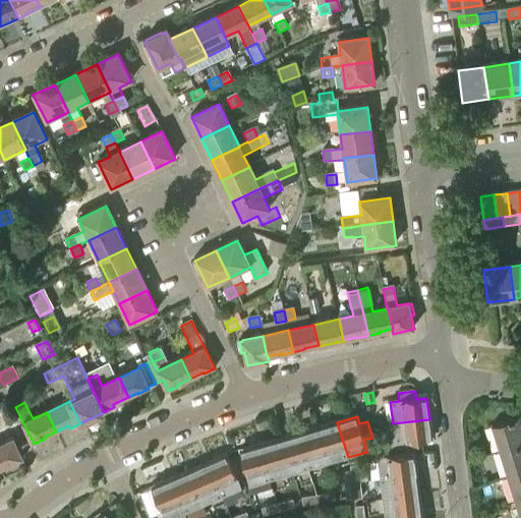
[(501,453),(520,447),(520,418),(514,421),(514,420),(493,427),(501,453)]
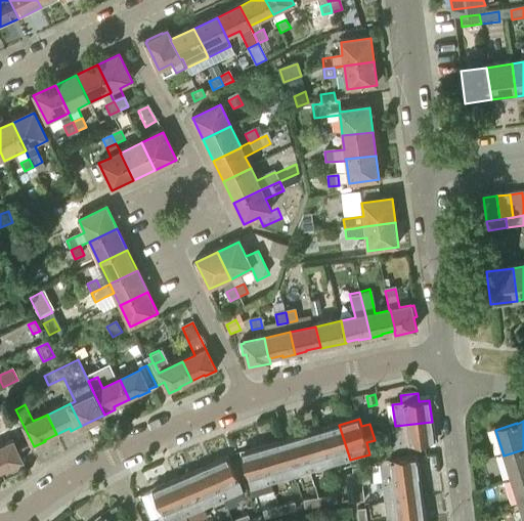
[(435,442),(432,422),(395,426),(398,447),(435,442)]
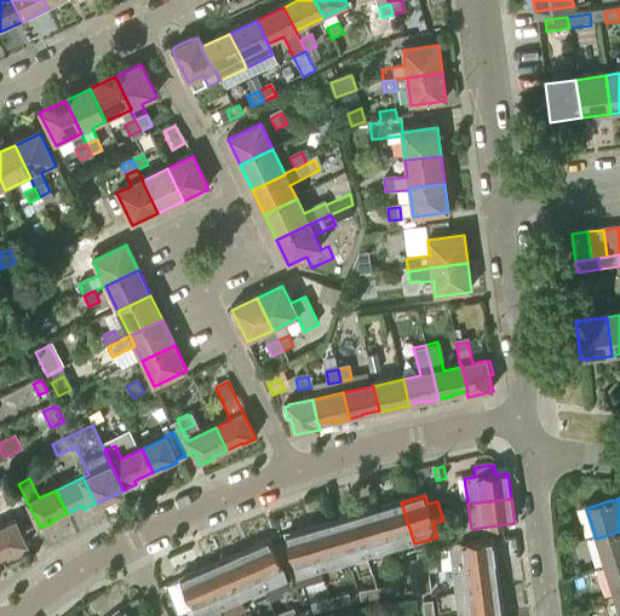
[(378,508),(391,551),(414,543),(401,502),(378,508)]
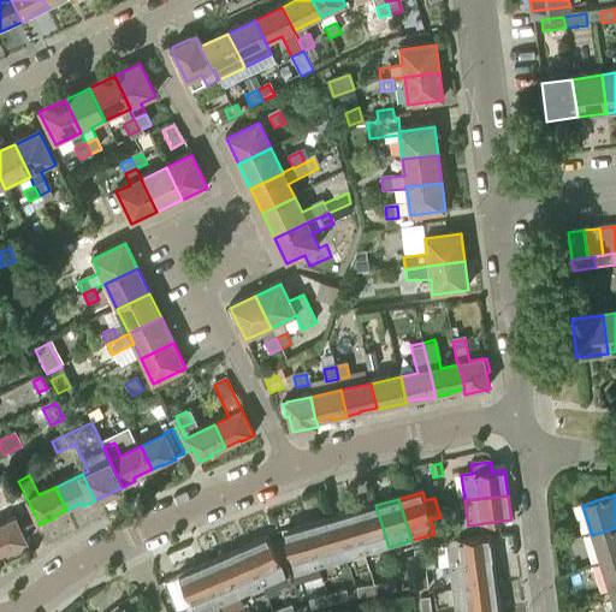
[(389,547),(375,505),(353,512),(365,554),(389,547)]
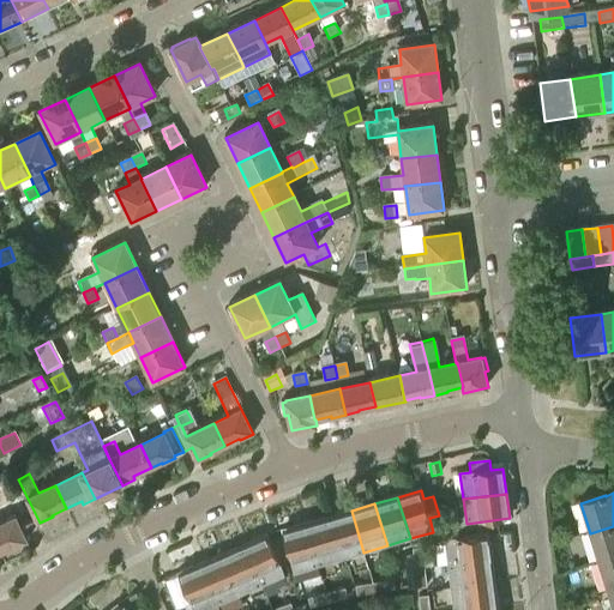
[(456,505),(446,506),(449,526),(458,525),(456,505)]
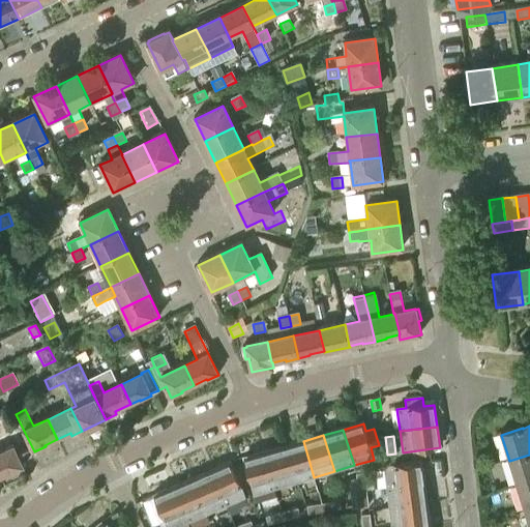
[(284,447),(294,482),(314,477),(303,441),(284,447)]
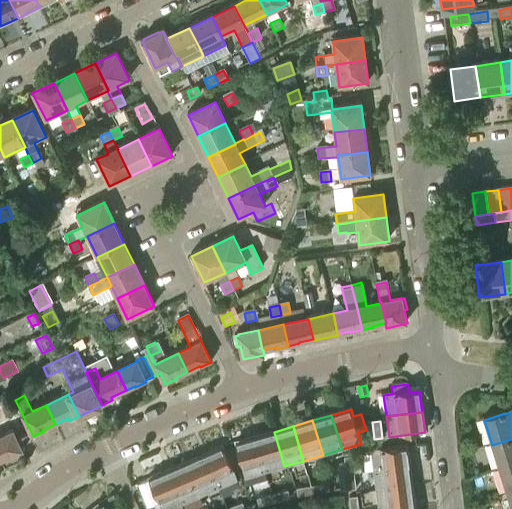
[(0,437),(0,461),(11,456),(11,458),(23,452),(13,432),(0,437)]
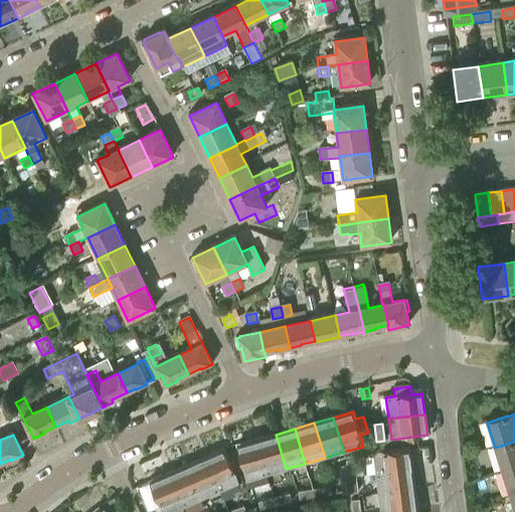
[(256,440),(267,475),(286,469),(276,435),(256,440)]
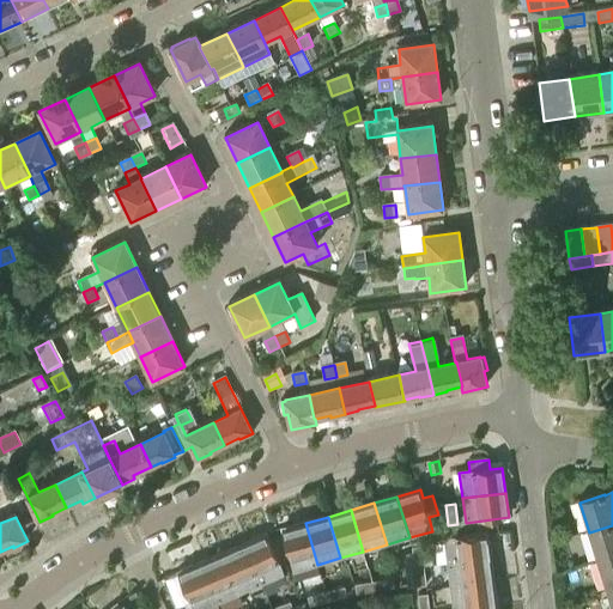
[(281,530),(293,568),(293,572),(317,565),(305,523),(281,530)]
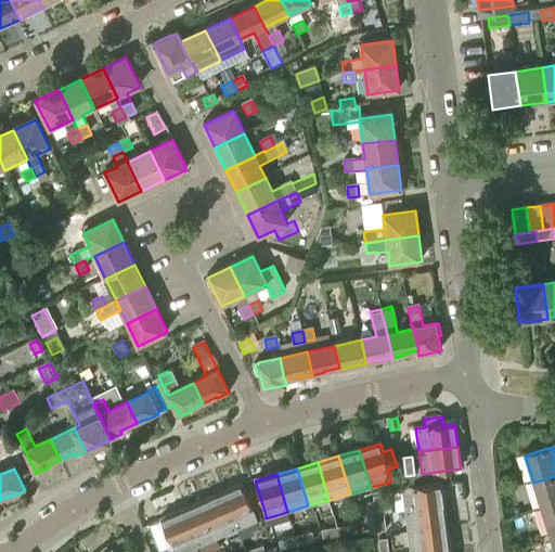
[(554,504),(554,476),(533,483),(542,509),(554,504)]
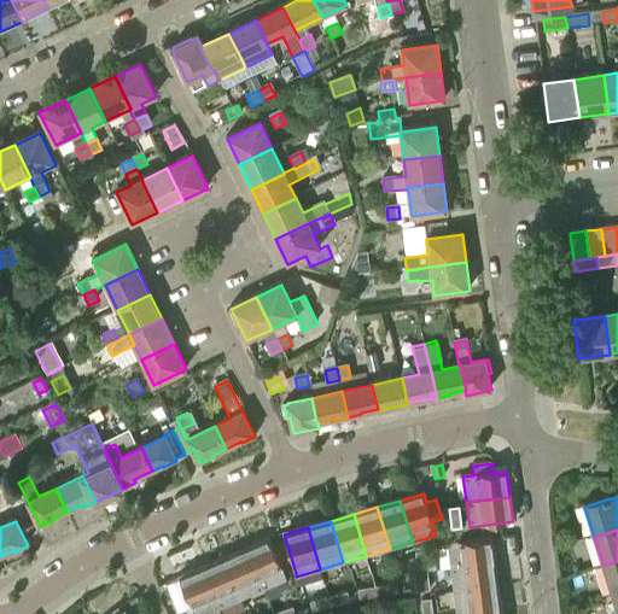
[(450,569),(494,563),(490,539),(448,544),(450,569)]
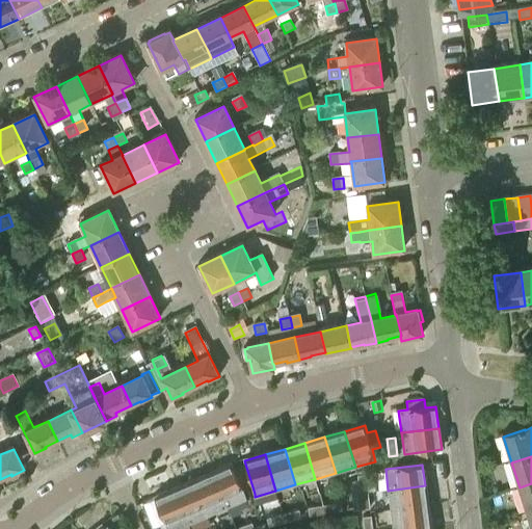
[(212,474),(227,508),(246,500),(232,466),(212,474)]
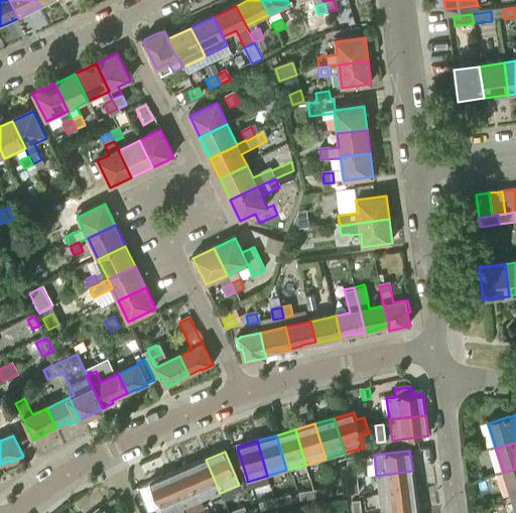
[(187,468),(202,501),(220,493),(206,460),(187,468)]
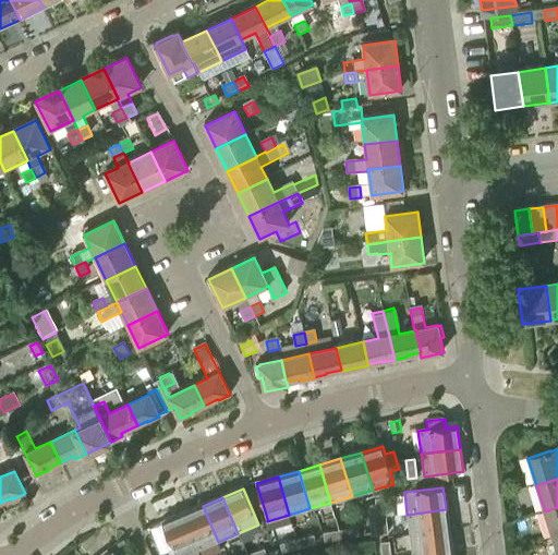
[(375,501),(377,518),(377,519),(386,518),(384,499),(375,501)]
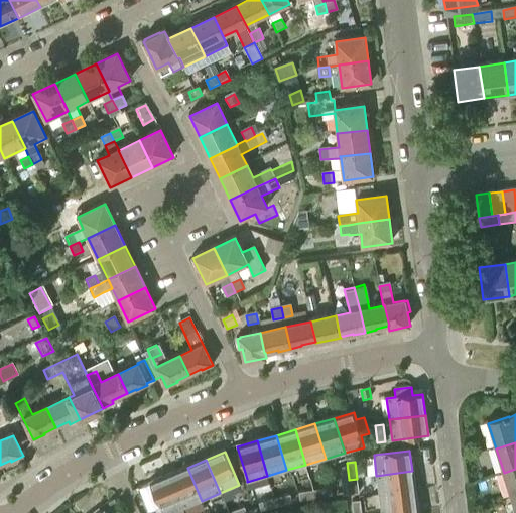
[(187,468),(168,475),(183,509),(202,501),(187,468)]
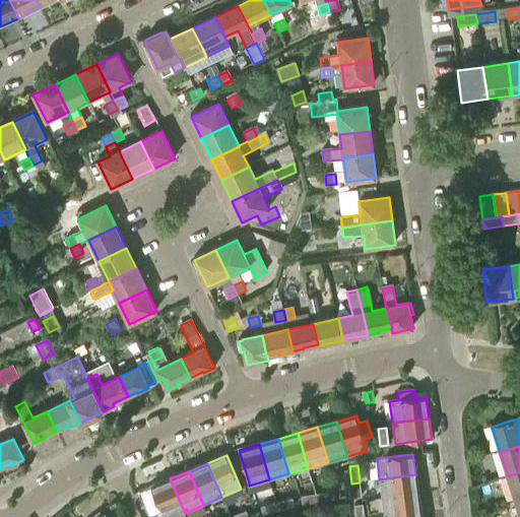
[(519,500),(519,472),(508,476),(516,502),(519,500)]
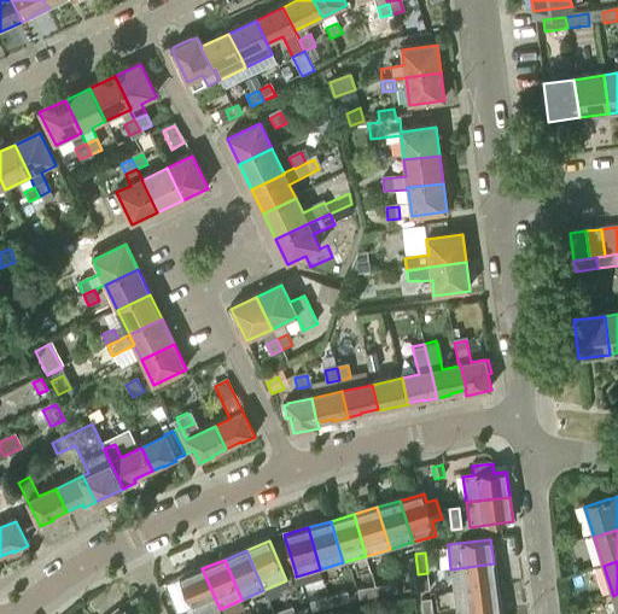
[(497,588),(494,563),(450,569),(454,594),(497,588)]
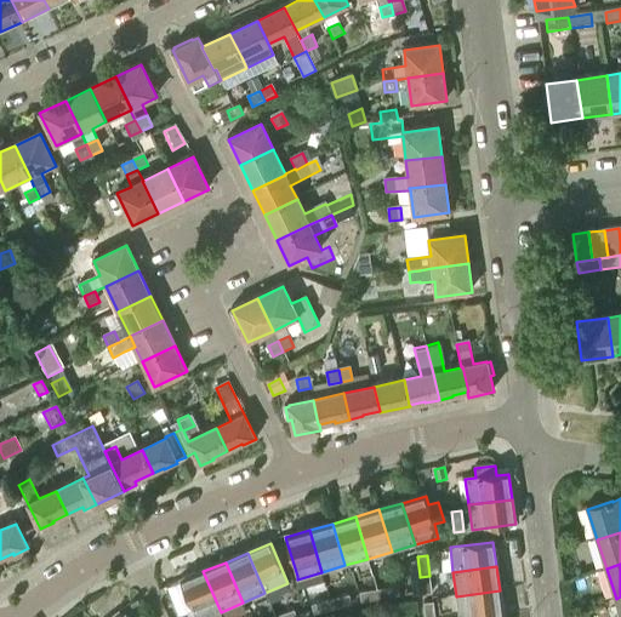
[(222,616),(221,612),(203,571),(180,582),(195,616),(222,616)]
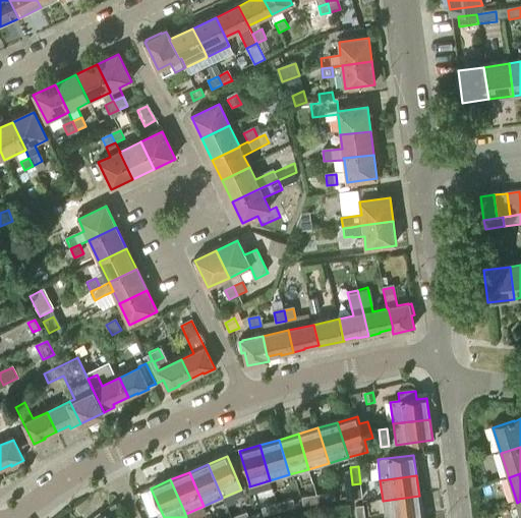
[(355,501),(352,484),(352,483),(345,484),(347,502),(355,501)]
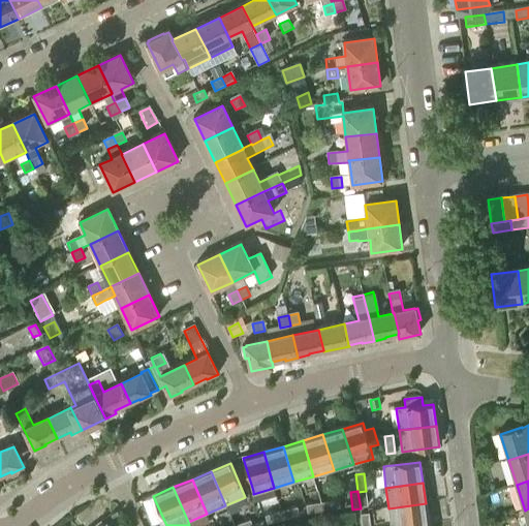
[(366,491),(358,492),(361,508),(368,507),(366,491)]
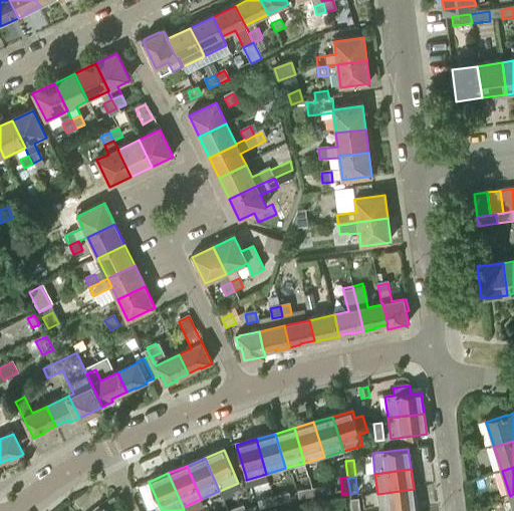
[(315,497),(331,495),(329,486),(313,489),(315,497)]
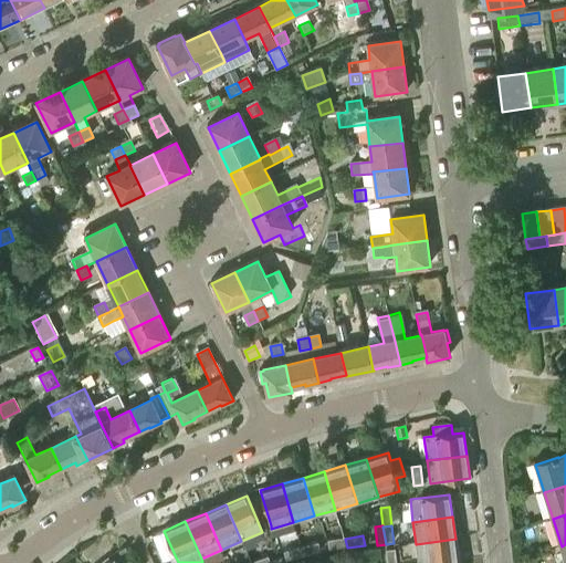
[(347,548),(345,539),(327,542),(329,551),(347,548)]
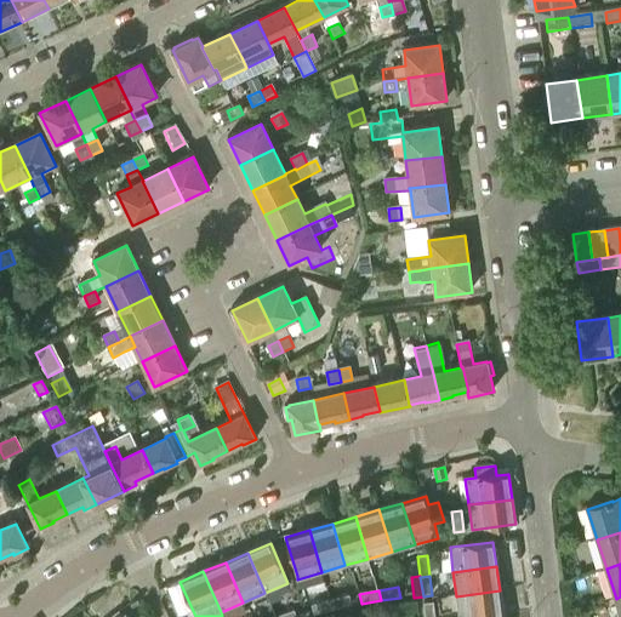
[(502,615),(500,590),(456,596),(459,616),(491,616),(502,615)]
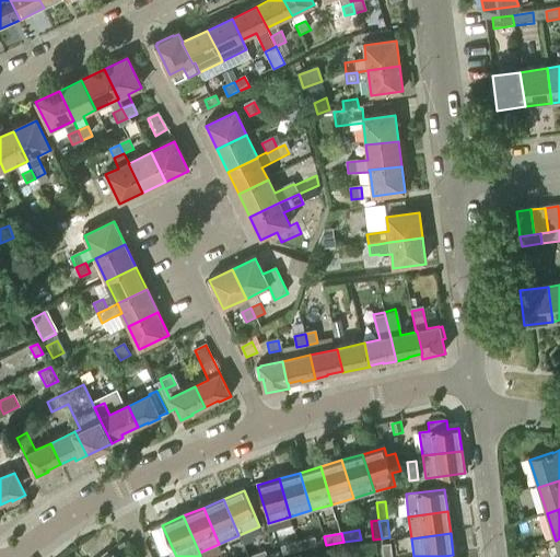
[(315,538),(298,543),(301,552),(317,547),(315,538)]
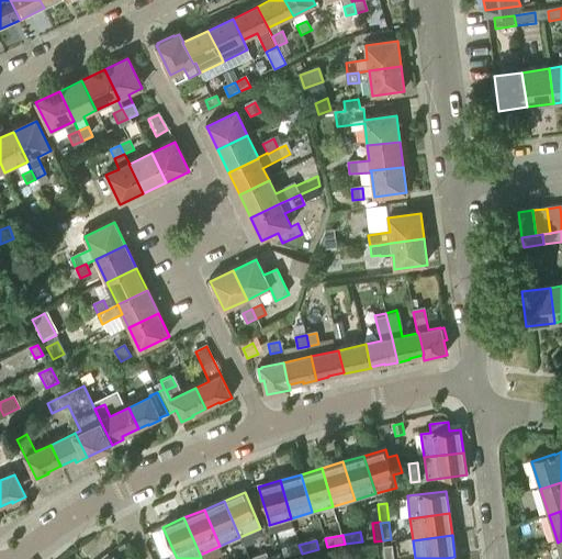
[(284,558),(302,554),(299,545),(282,549),(284,558)]
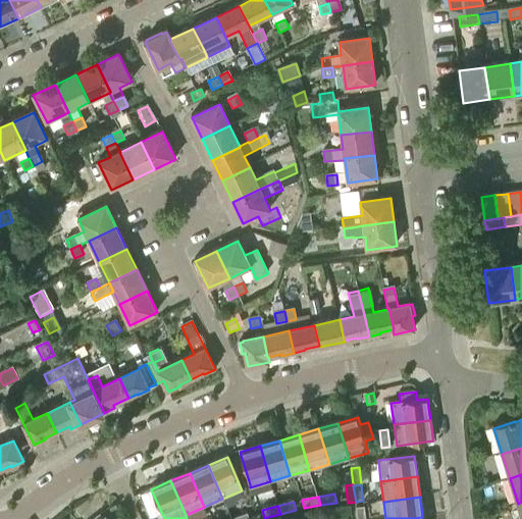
[(356,509),(357,518),(366,518),(364,508),(356,509)]
